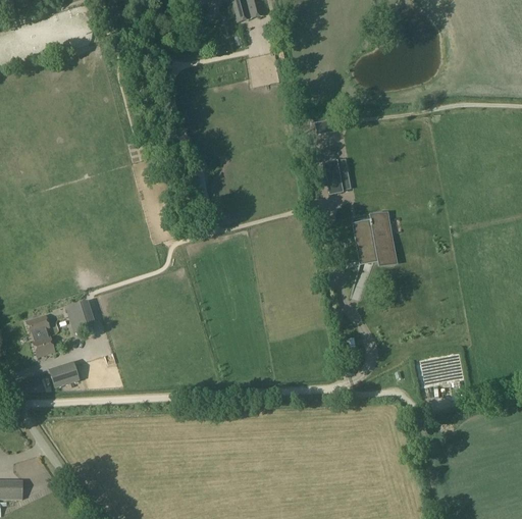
[(230,0),(237,21),(264,14),(260,0),(230,0)]
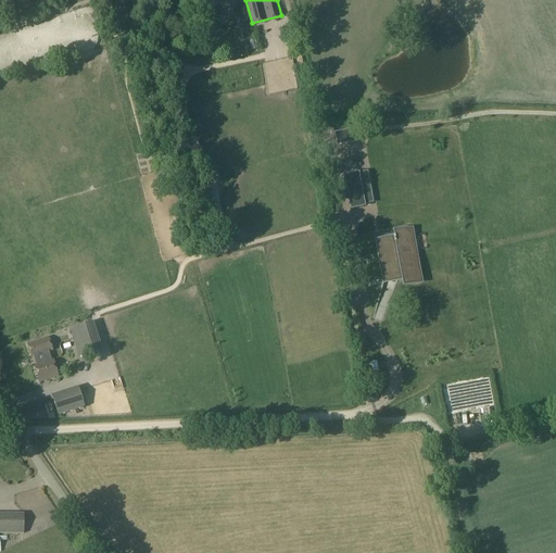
[(277,65),(258,67),(262,95),(280,92),(277,65)]
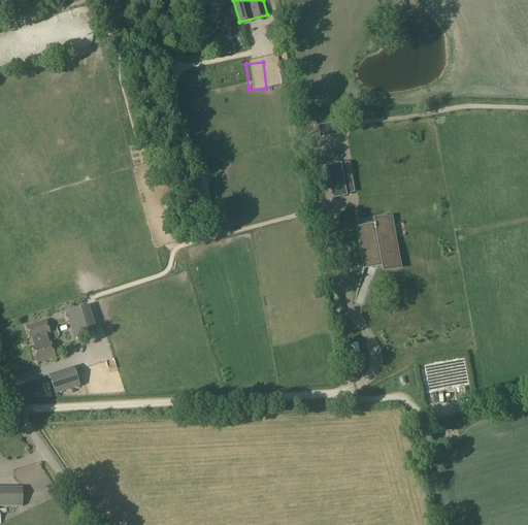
[(164,127),(154,130),(157,138),(167,135),(164,127)]
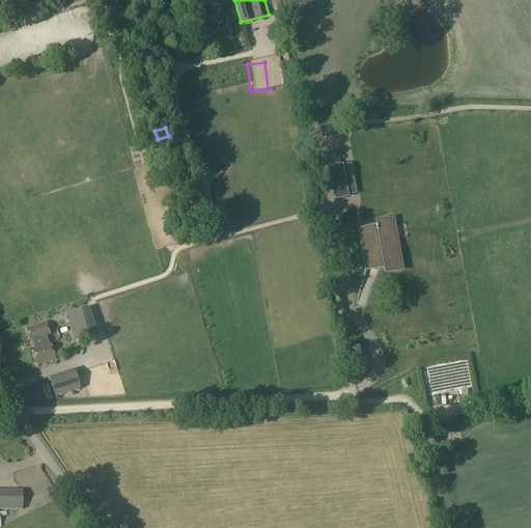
[(350,162),(330,166),(335,195),(346,193),(344,183),(354,182),(350,162)]
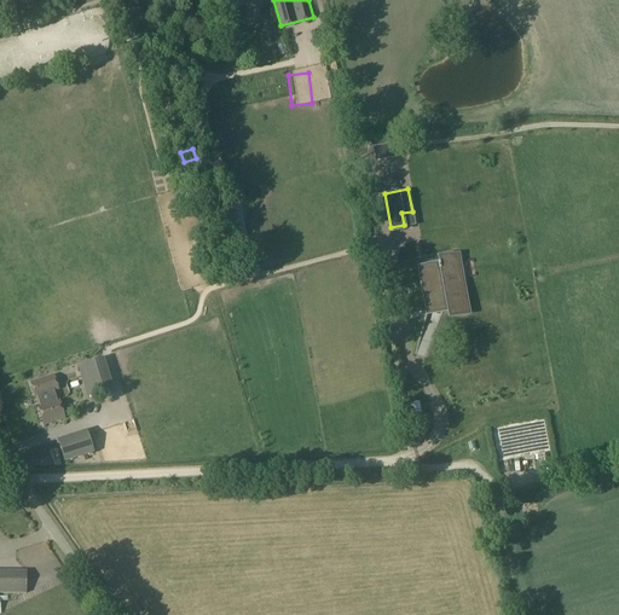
[(460,283),(426,289),(431,317),(438,315),(440,331),(472,325),(467,299),(462,300),(460,283)]
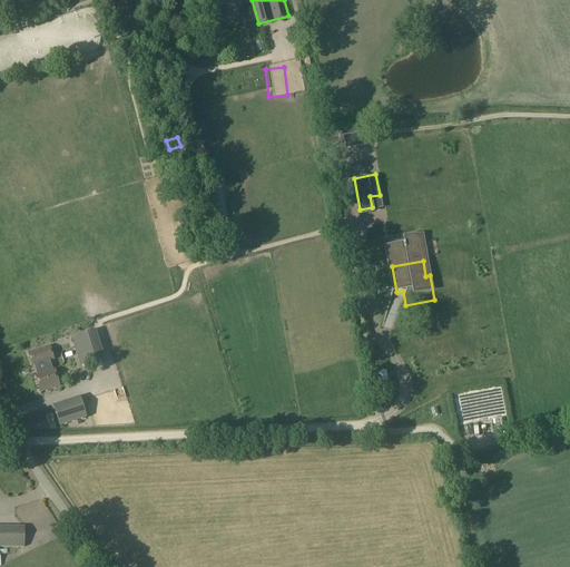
[(71,334),(80,362),(105,354),(96,326),(71,334)]
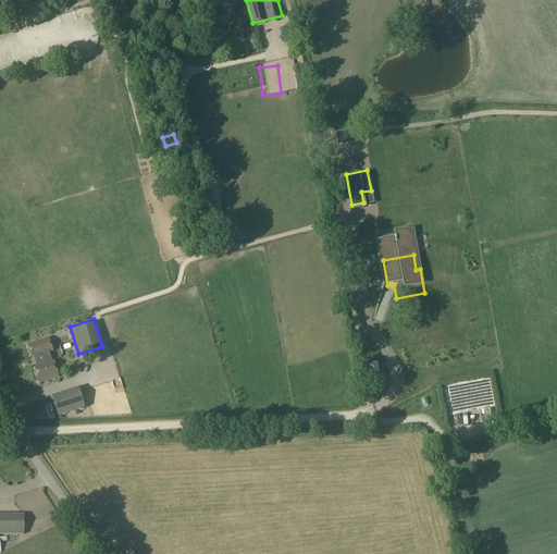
[(51,357),(49,349),(53,348),(49,335),(27,342),(31,355),(34,354),(37,362),(34,364),(39,380),(58,374),(52,357),(51,357)]
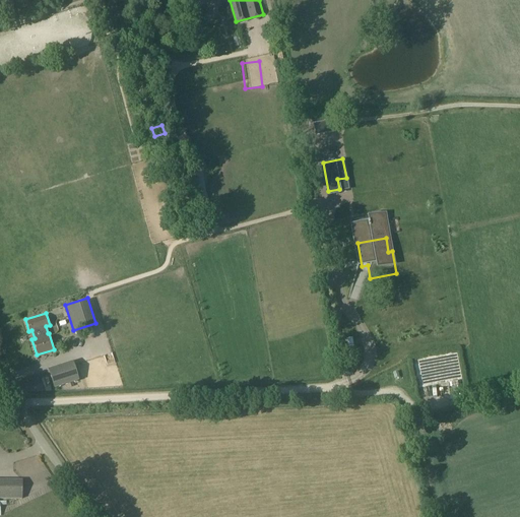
[(101,356),(108,352),(105,343),(98,346),(101,356)]
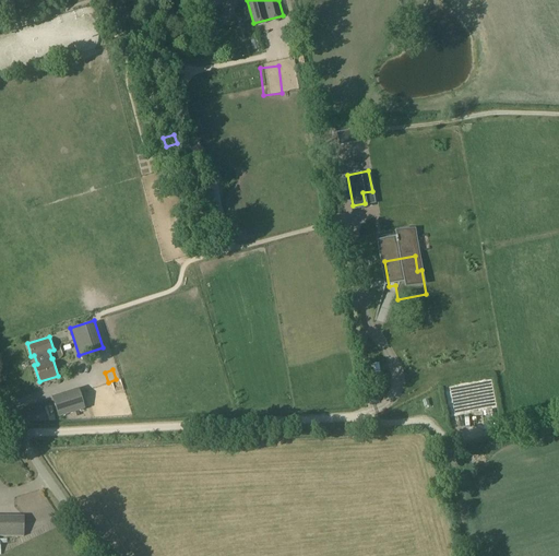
[(58,415),(83,406),(78,388),(51,395),(58,415)]
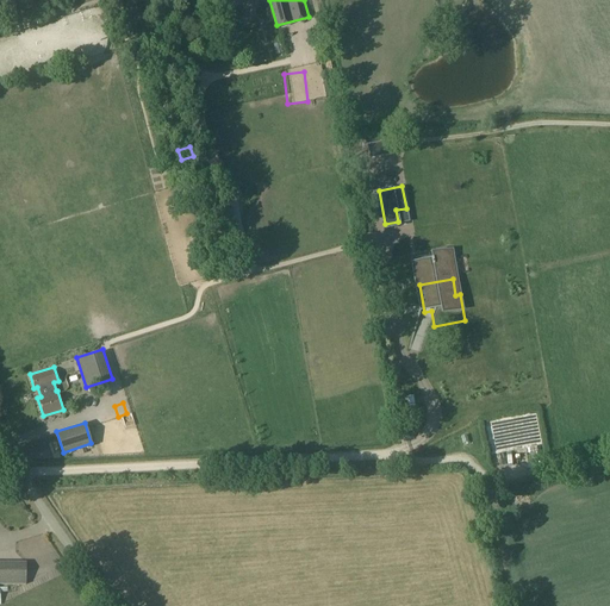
[(23,445),(33,442),(31,432),(20,435),(23,445)]
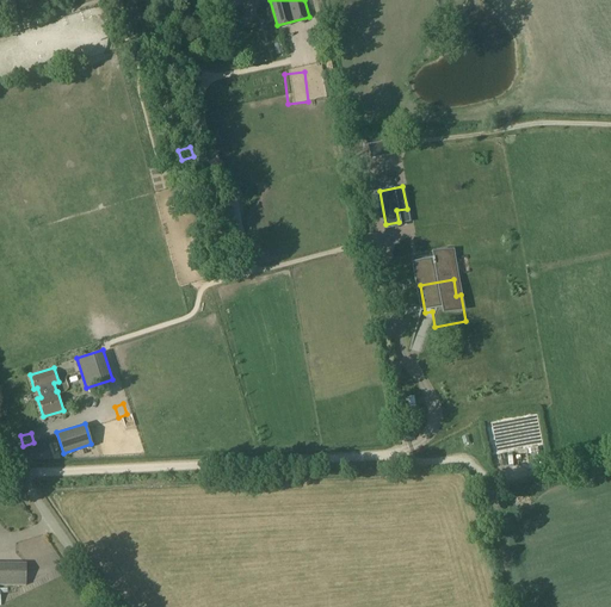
[(19,437),(0,441),(4,453),(23,448),(19,437)]
